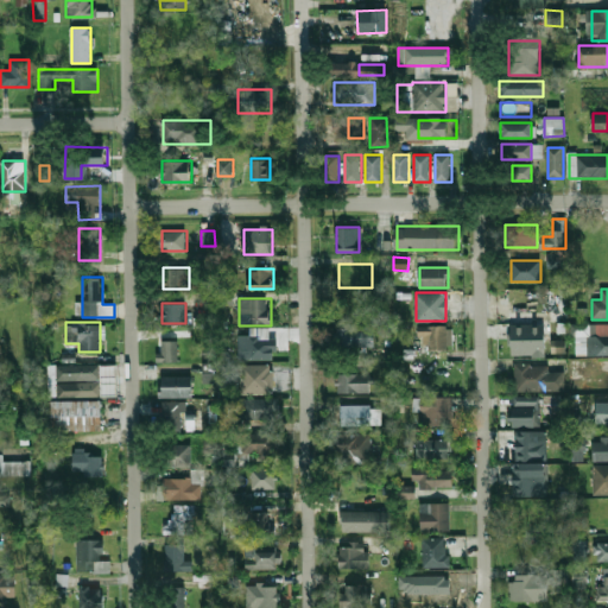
[(607,355),(607,324),(594,324),(594,355),(607,355)]
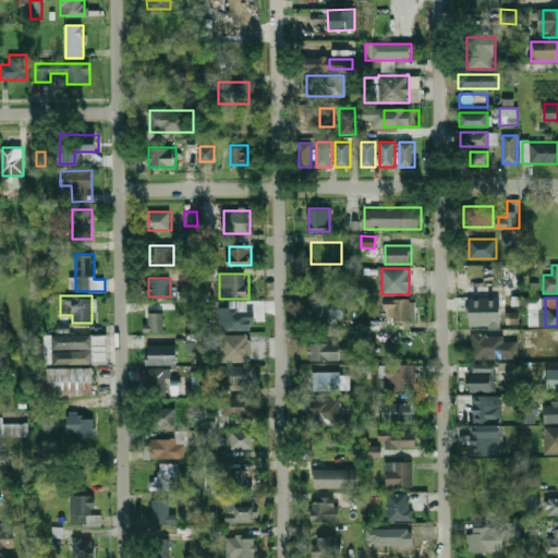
[(411,322),(411,299),(385,299),(385,310),(393,310),(393,322),(411,322)]
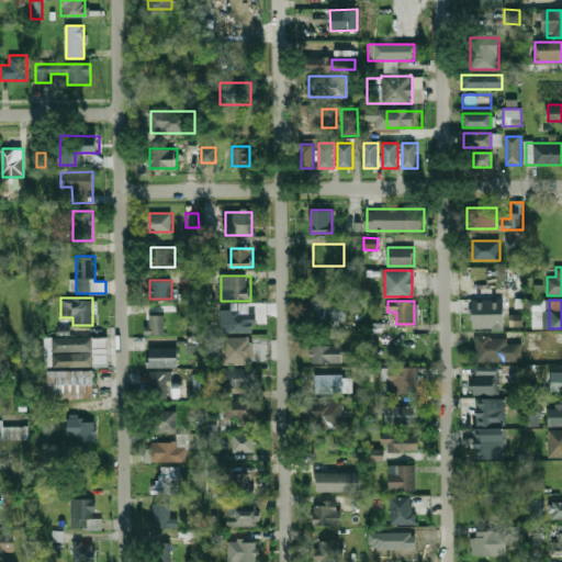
[(346,302),(316,302),(316,319),(346,319),(346,302)]
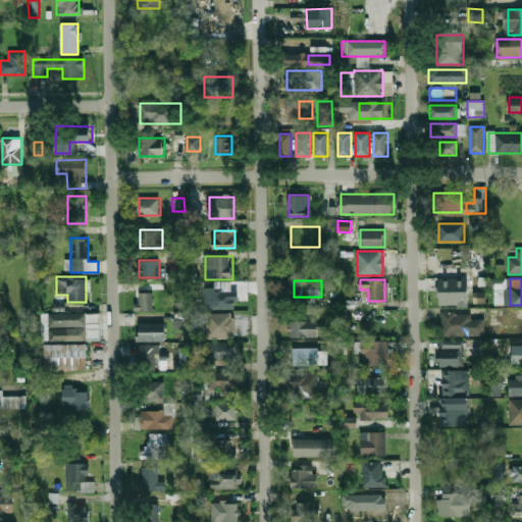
[(468,306),(468,285),(439,285),(439,306),(468,306)]
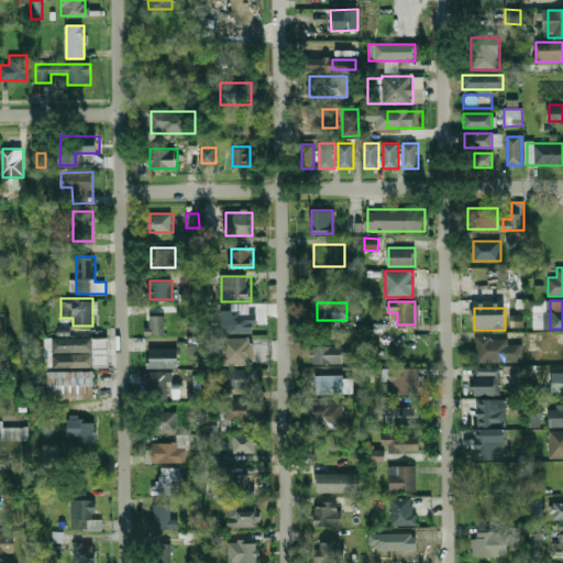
[(165,334),(165,315),(147,315),(147,334),(165,334)]
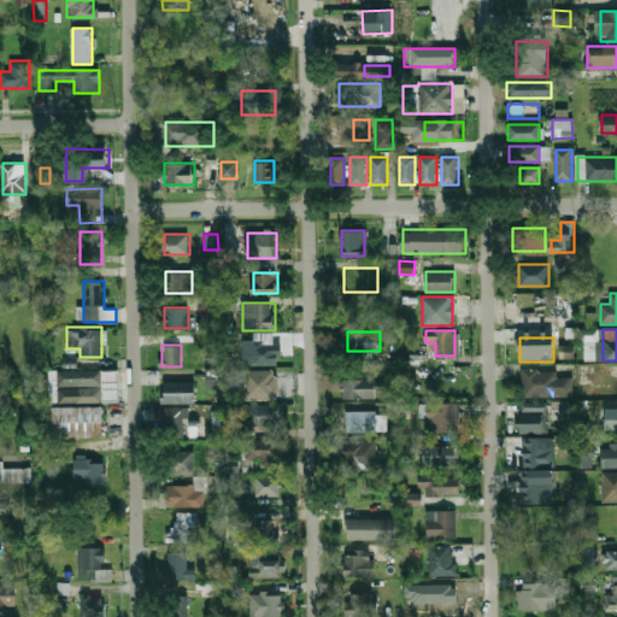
[(277,364),(277,345),(241,345),(241,364),(277,364)]
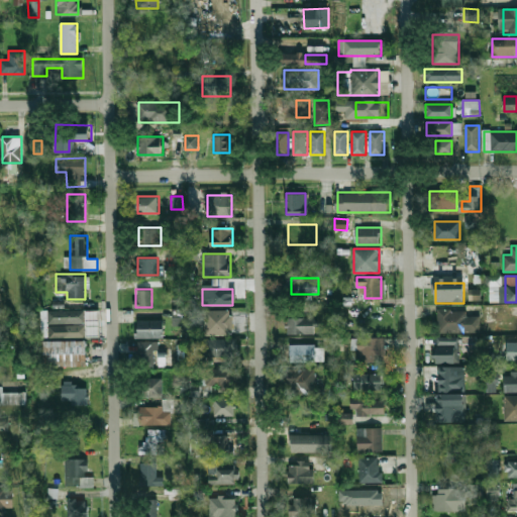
[(469,300),(481,300),(481,289),(469,289),(469,300)]
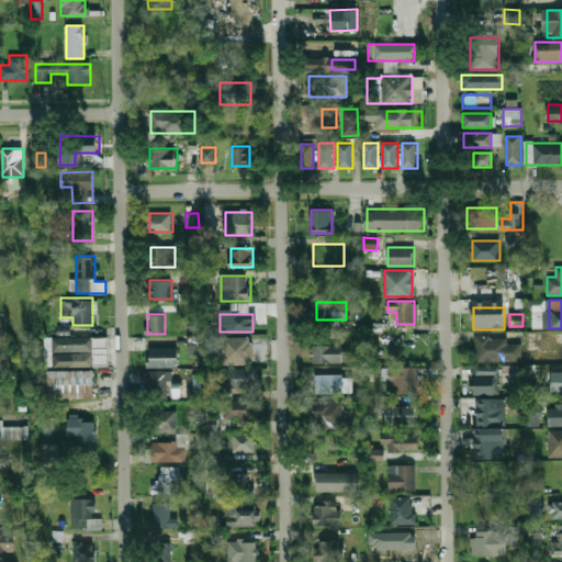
[(187,353),(201,353),(202,336),(188,335),(187,353)]
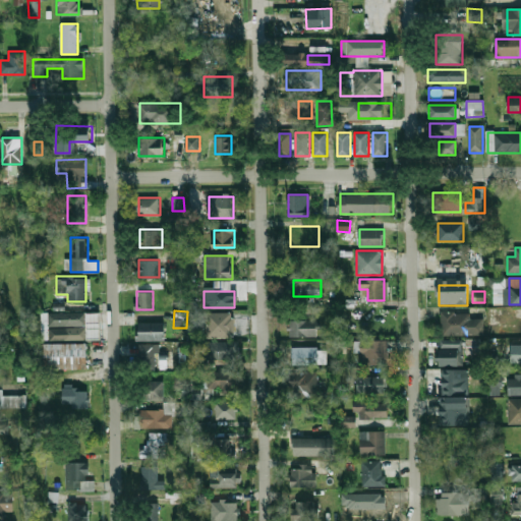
[(441,335),(483,336),(484,317),(469,317),(469,311),(441,311),(441,335)]
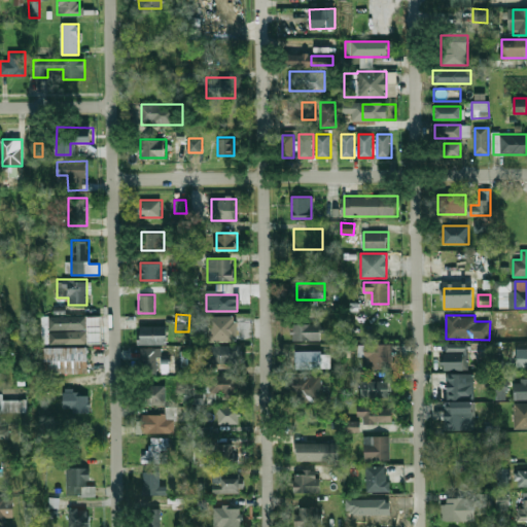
[(49,345),(89,344),(89,342),(100,342),(99,325),(100,325),(100,317),(88,317),(88,316),(45,317),(45,329),(48,329),(49,345)]
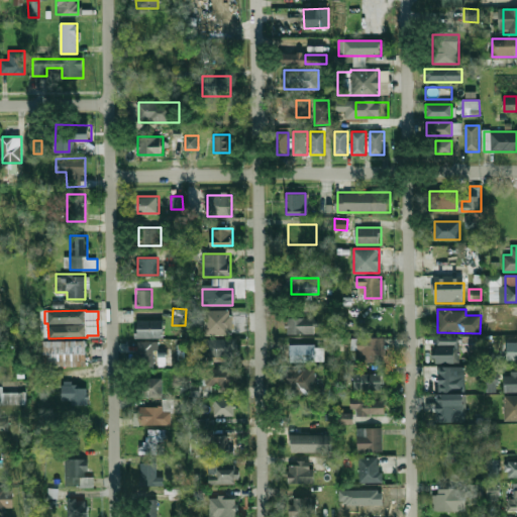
[(232,335),(232,310),(204,310),(204,335),(232,335)]
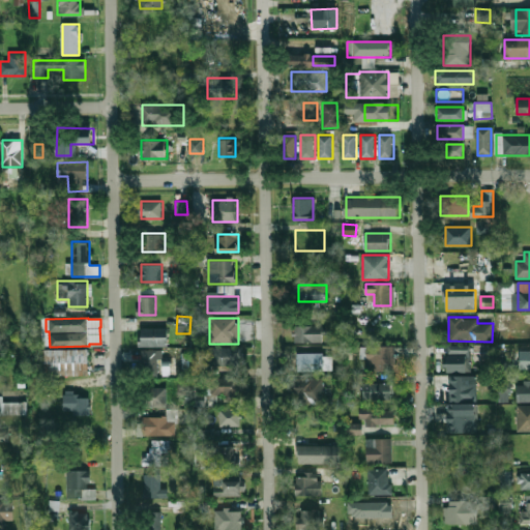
[(293,343),(323,343),(323,326),(293,326),(293,343)]
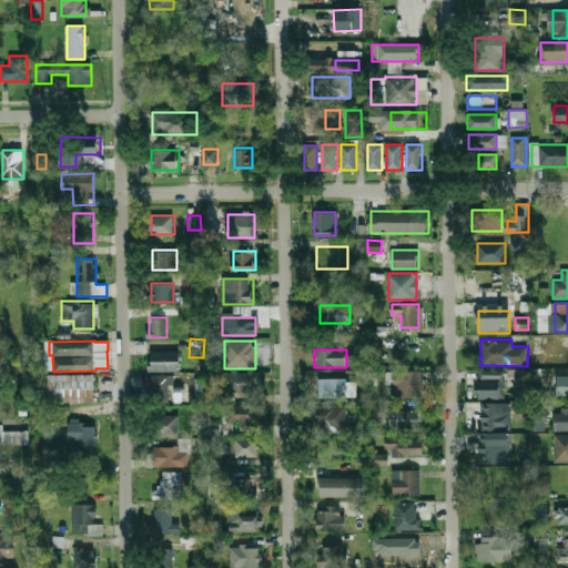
[(181,352),(150,352),(150,372),(181,372),(181,352)]
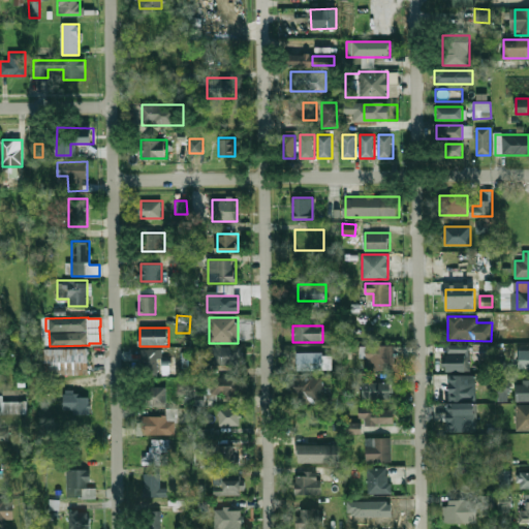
[(488,344),(473,344),(473,360),(488,360),(488,344)]
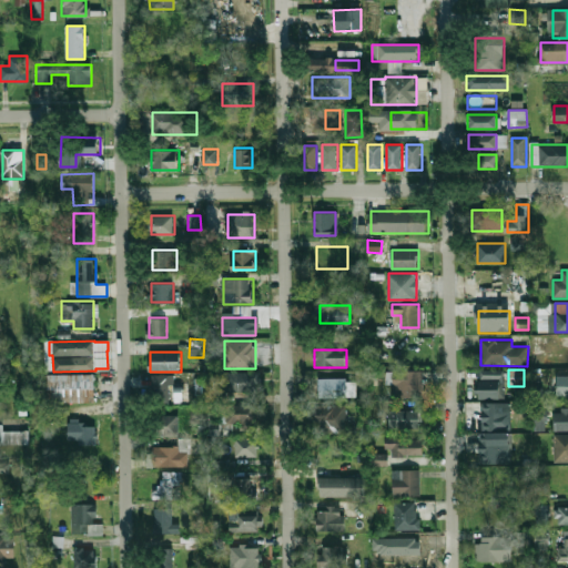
[(416,385),(416,372),(393,372),(393,385),(404,385),(404,397),(425,397),(425,385),(416,385)]
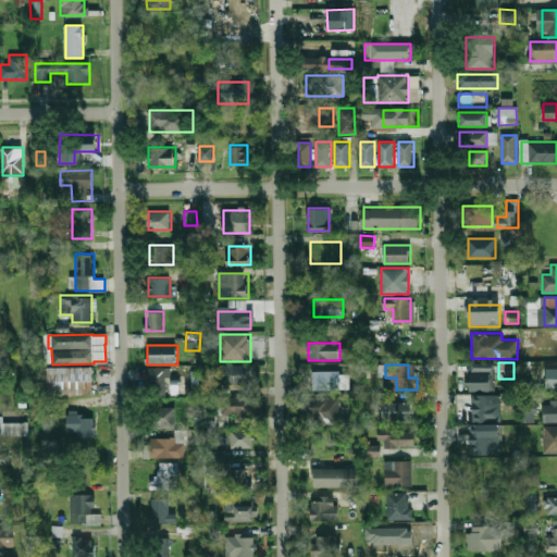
[(494,391),(494,366),(471,366),(471,391),(494,391)]
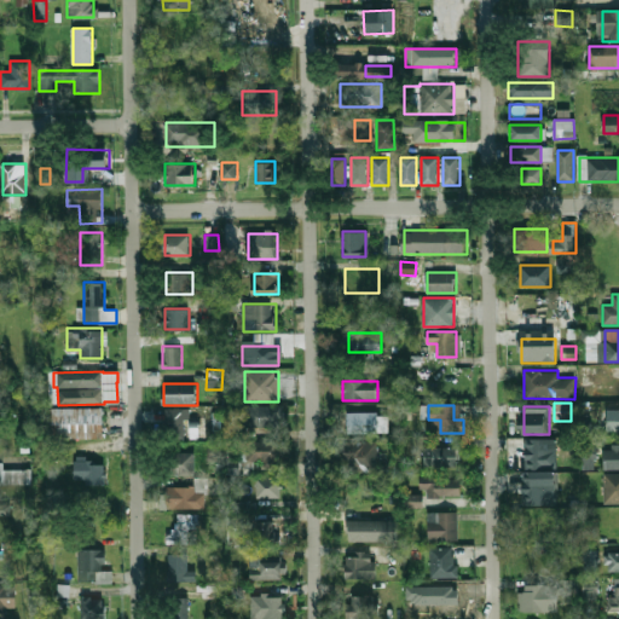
[(283,408),(246,408),(246,426),(283,426),(283,408)]
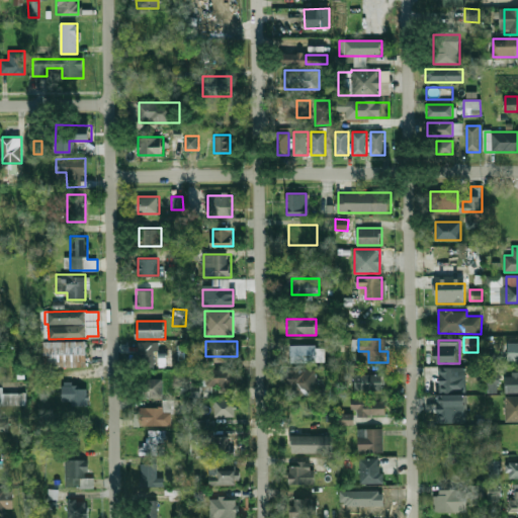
[(72,364),(77,364),(77,356),(87,356),(87,342),(46,343),(46,358),(72,357),(72,364)]
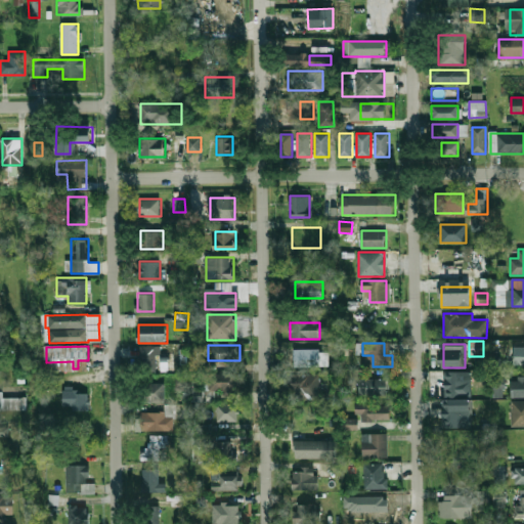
[(139,347),(139,373),(157,373),(157,347),(139,347)]
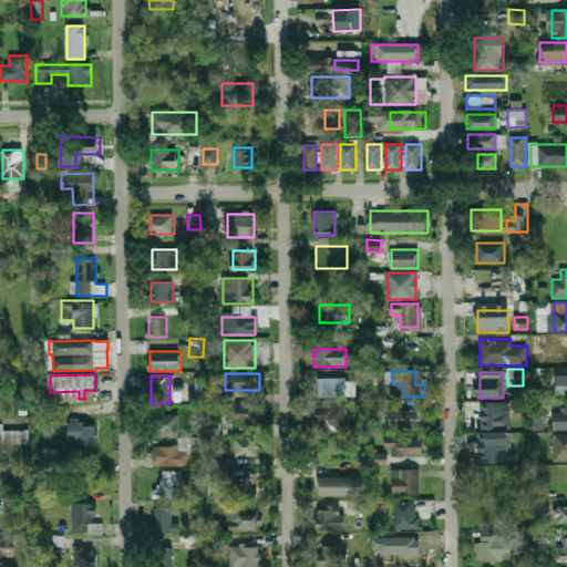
[(566,375),(556,375),(556,394),(566,394),(566,375)]
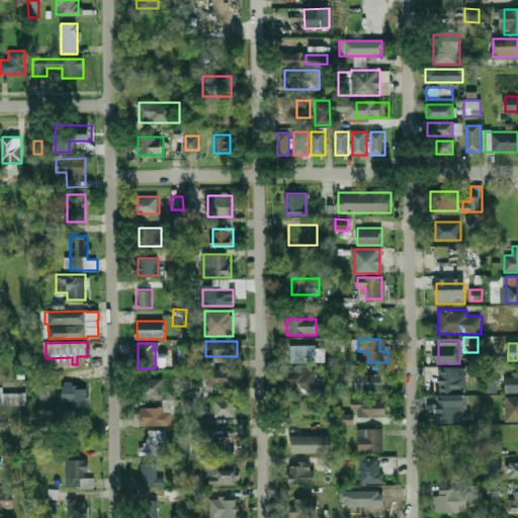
[(316,345),(290,345),(290,362),(316,362),(316,345)]
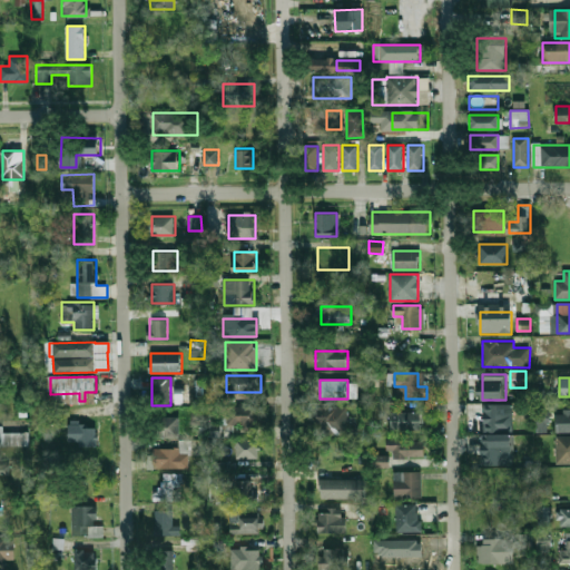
[(227,424),(263,424),(263,405),(227,405),(227,424)]
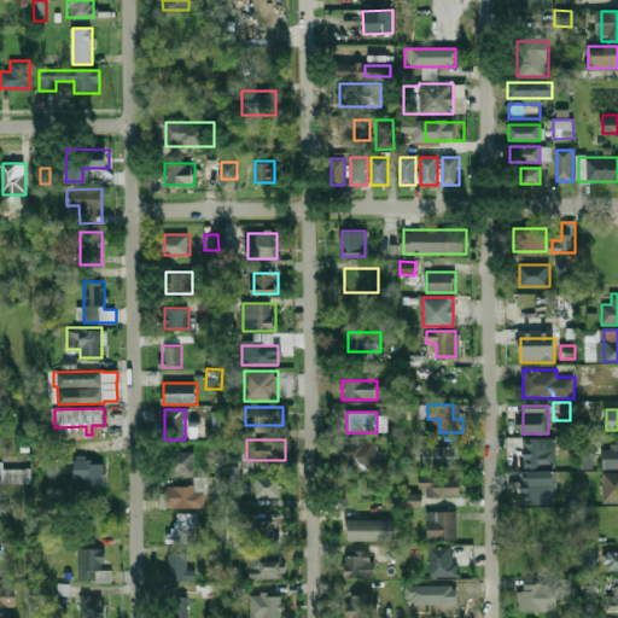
[(343,470),(377,468),(375,439),(342,442),(343,470)]
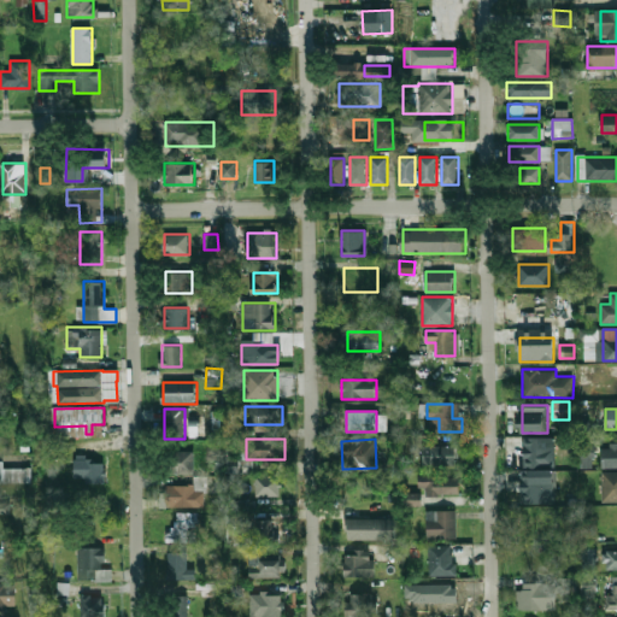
[(554,439),(528,439),(528,468),(554,468),(554,439)]
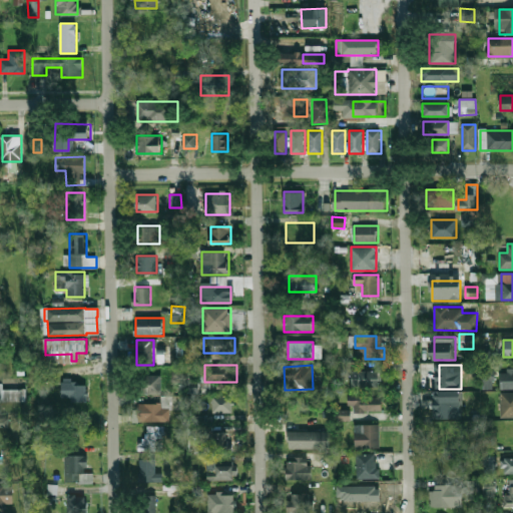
[(352,387),(379,387),(379,370),(352,370),(352,387)]
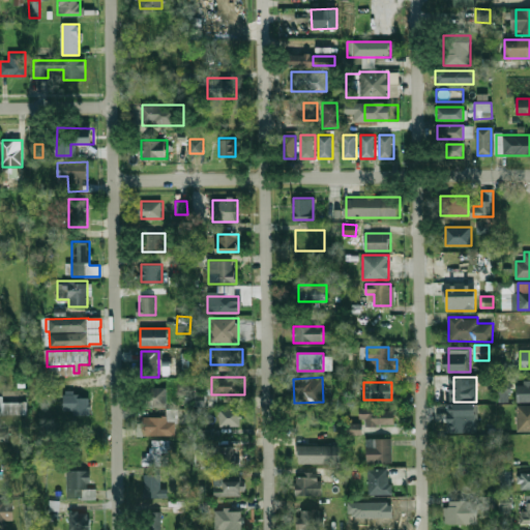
[(529,401),(529,382),(517,382),(517,401),(529,401)]
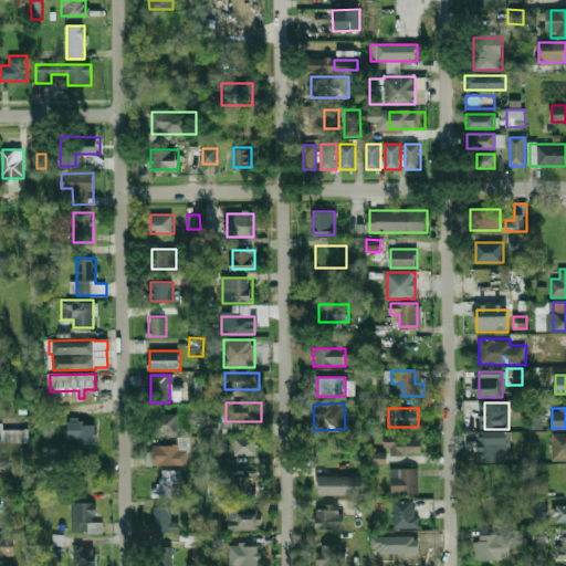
[(547,416),(537,411),(532,425),(543,429),(547,416)]
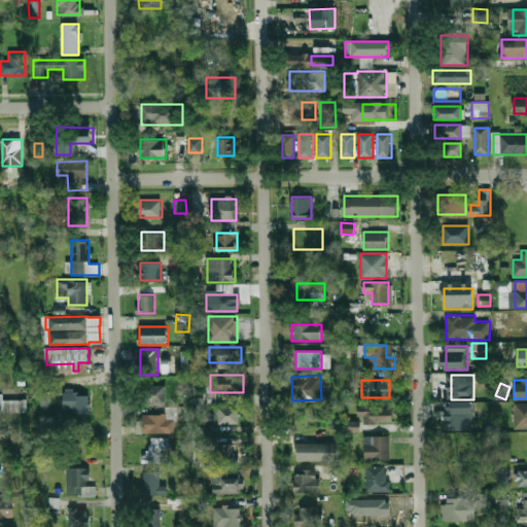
[(141,405),(167,405),(167,386),(141,386),(141,405)]
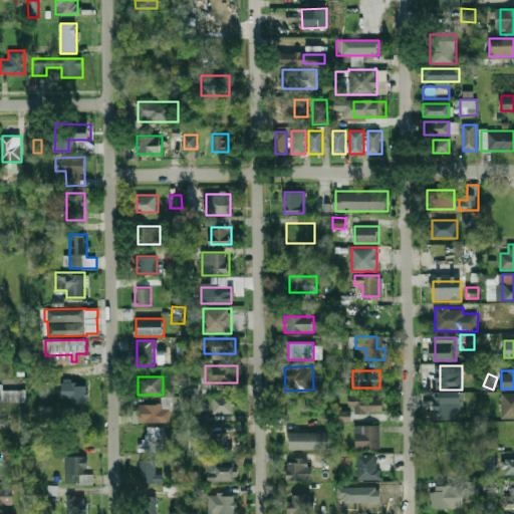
[(87,382),(62,381),(62,402),(87,403),(87,382)]
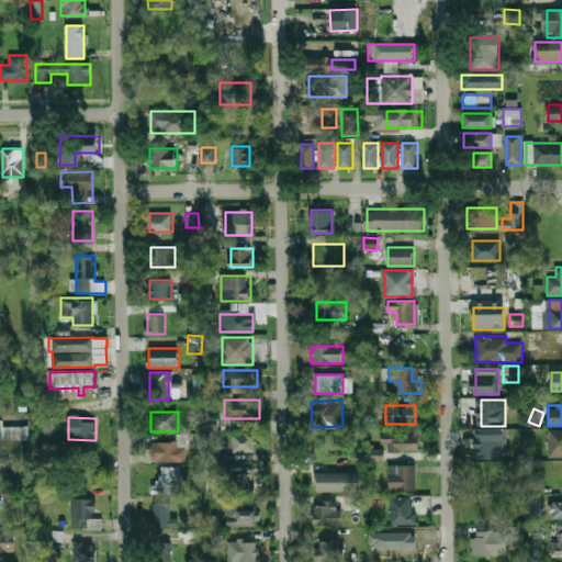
[(0,440),(29,440),(27,427),(3,427),(2,419),(0,419),(0,440)]
